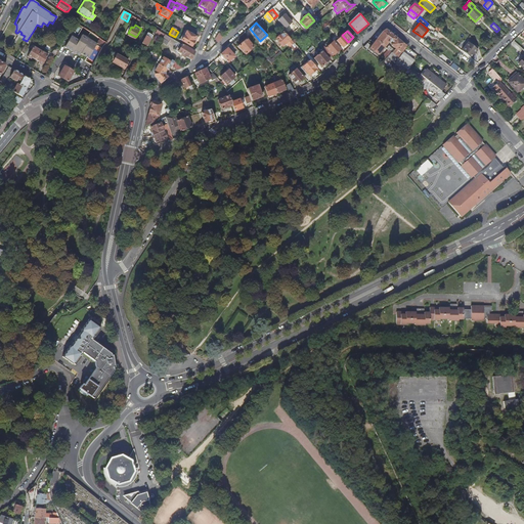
[(383,32),(376,40),(385,47),(390,40),(393,43),(392,45),(396,49),(395,50),(389,45),(386,48),(389,50),(392,52),(399,58),(402,54),(401,54),(407,46),(386,31),(383,32)]
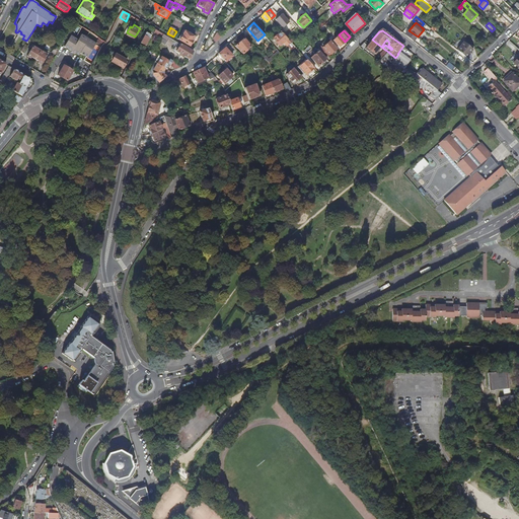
[(405,35),(414,42),(418,36),(409,30),(405,35)]
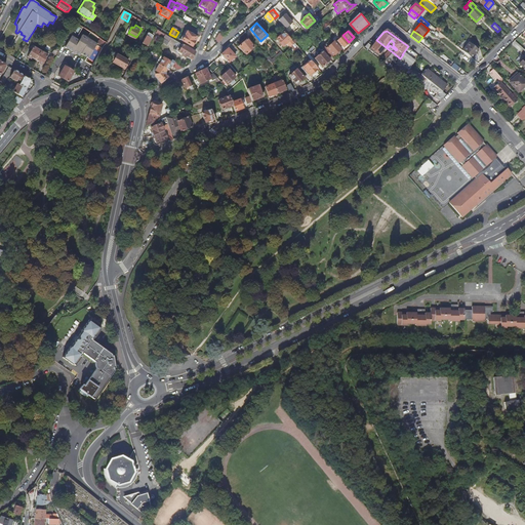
[(182,40),(192,46),(197,37),(187,32),(182,40)]
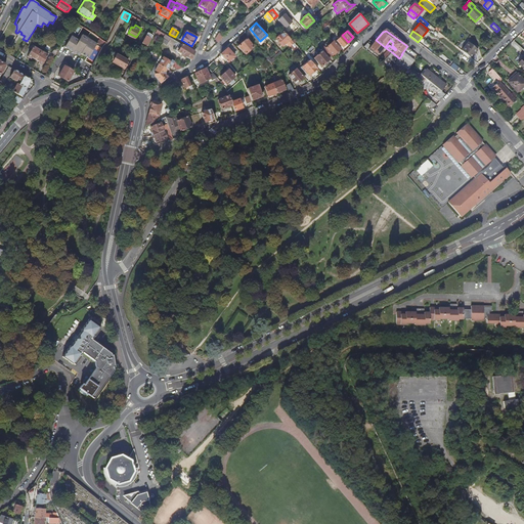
[(276,39),(282,47),(290,40),(284,33),(276,39)]
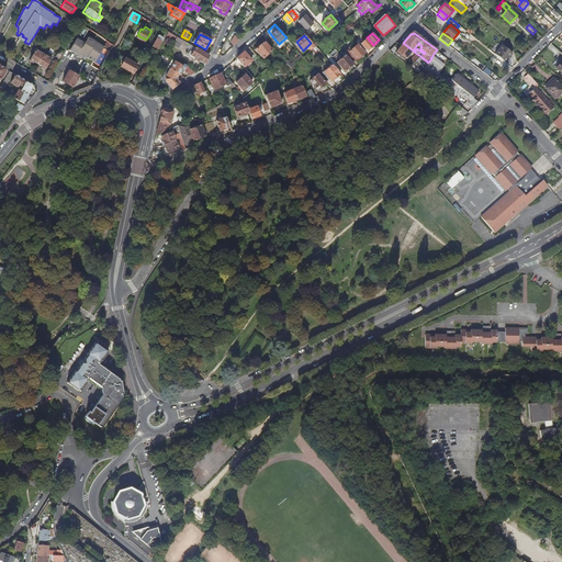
[(157,36),(152,46),(157,49),(163,40),(157,36)]
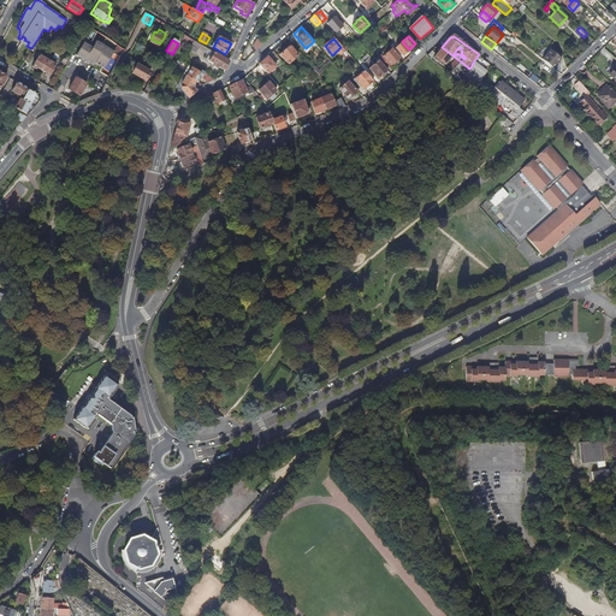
[(95,65),(96,63),(105,69),(114,51),(96,41),(93,47),(84,41),(76,54),(95,65)]
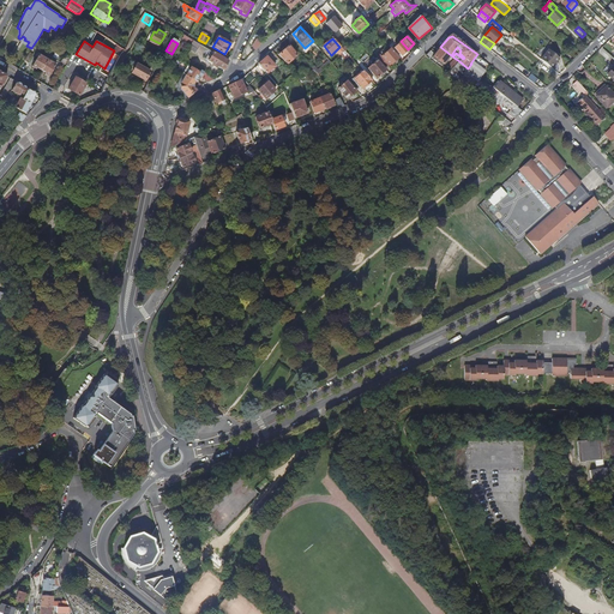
[(408,49),(401,41),(395,47),(401,55),(408,49)]
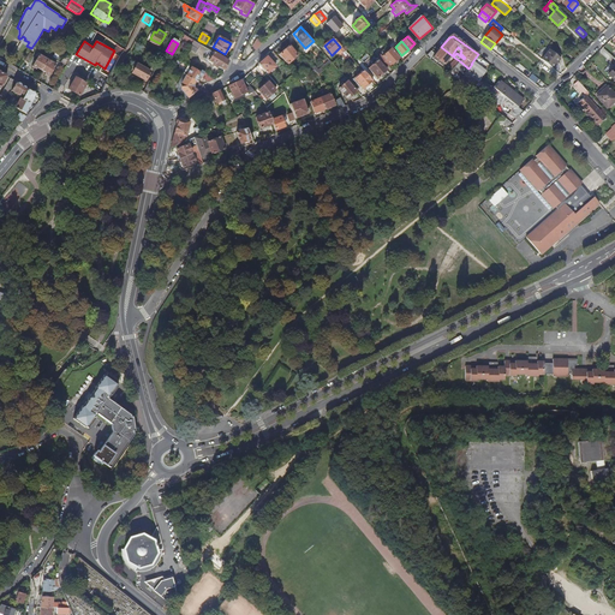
[(197,54),(203,46),(196,42),(195,45),(190,49),(197,54)]
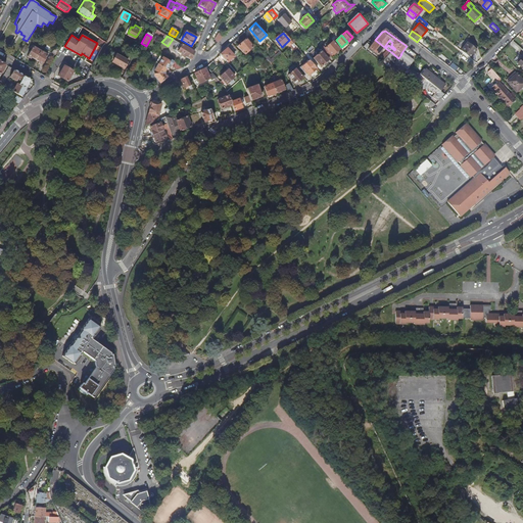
[(238,46),(245,55),(253,47),(246,39),(238,46)]
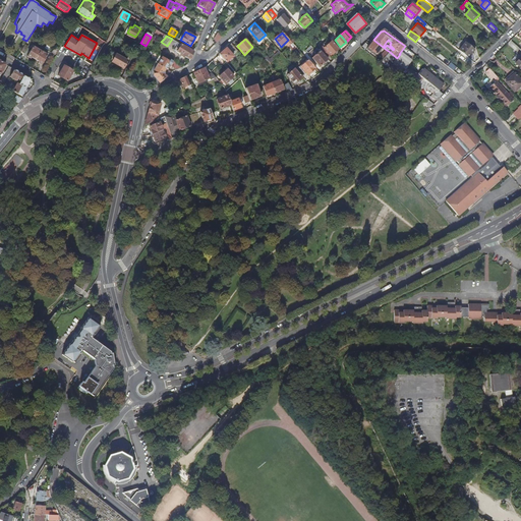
[(331,55),(339,48),(332,40),(324,47),(331,55)]
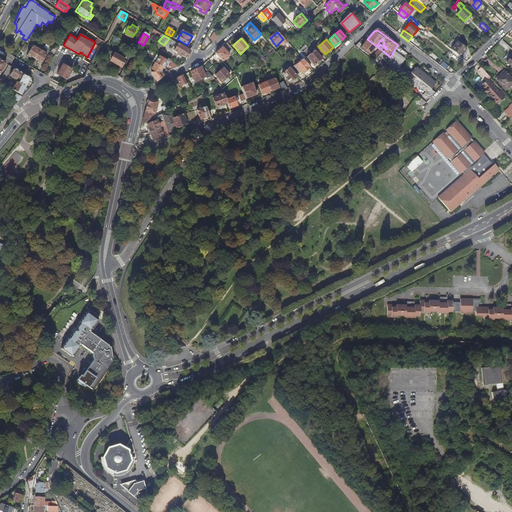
[(376,46),(367,39),(360,48),(369,55),(376,46)]
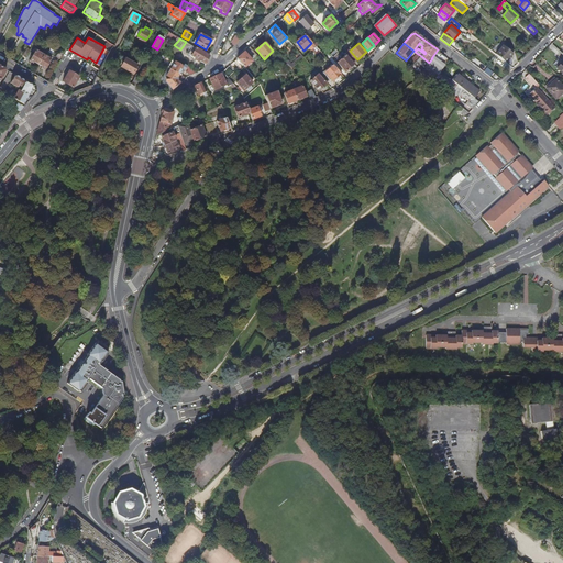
[(496,54),(506,63),(514,53),(504,45),(496,54)]
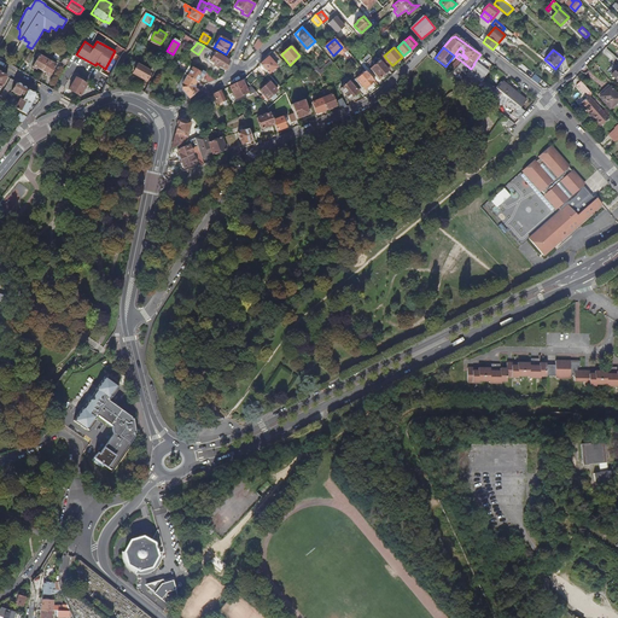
[(220,66),(226,71),(229,62),(215,52),(210,62),(215,64),(214,66),(219,69),(220,66)]
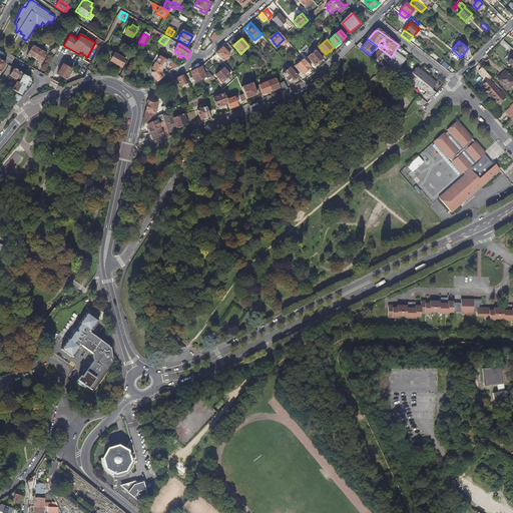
[(30,56),(34,59),(39,50),(32,45),(26,56),(29,58),(30,56)]
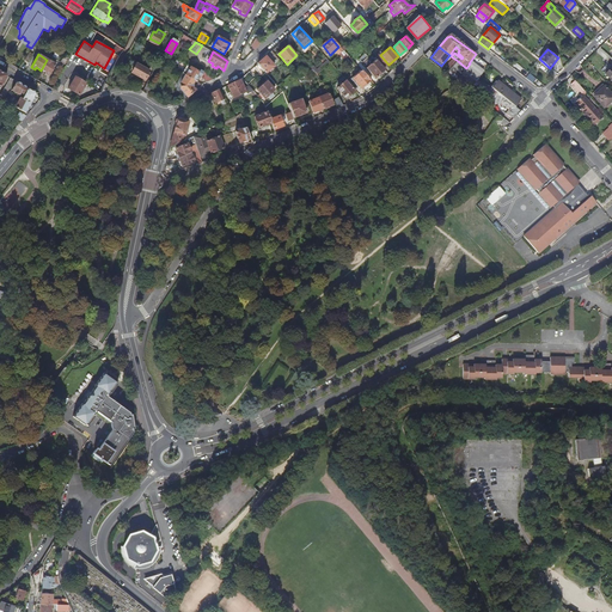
[(60,62),(66,66),(71,56),(65,54),(60,62)]
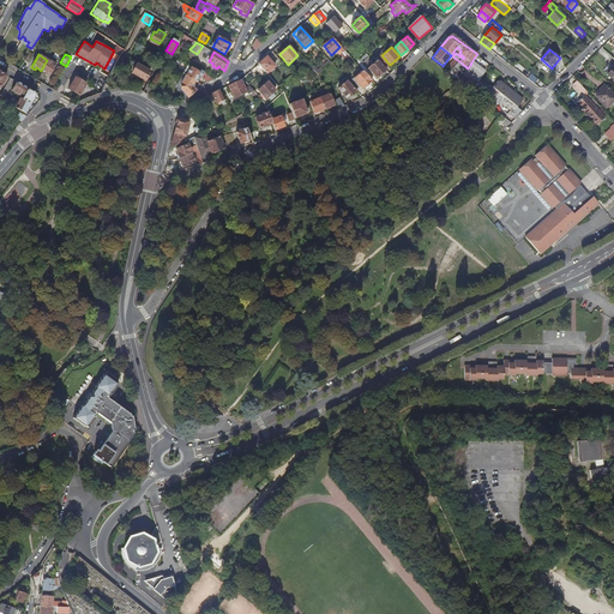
[(47,60),(41,71),(46,73),(44,74),(48,77),(55,65),(49,60),(52,56),(49,55),(47,60)]
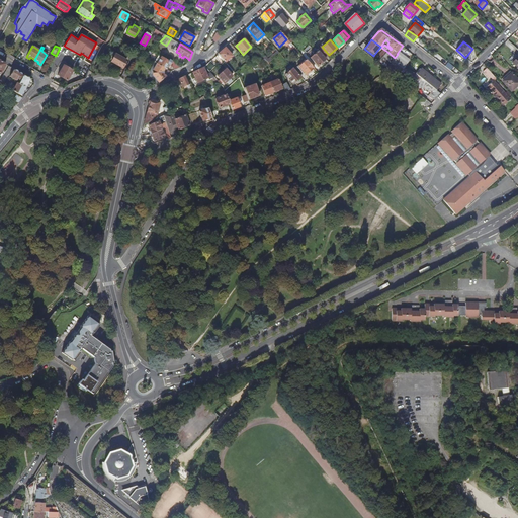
[(225,48),(218,54),(225,62),(232,56),(225,48)]
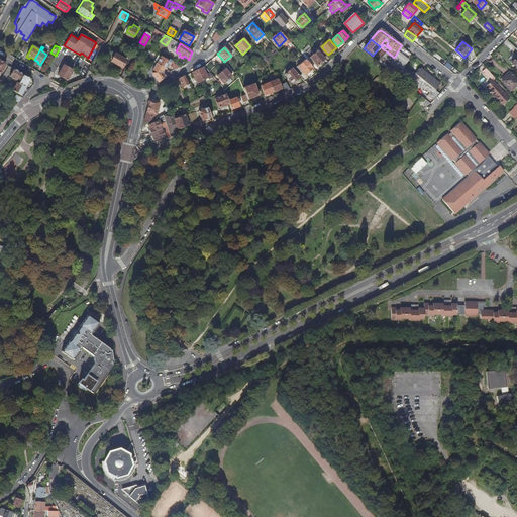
[(317,65),(325,58),(318,49),(310,57),(317,65)]
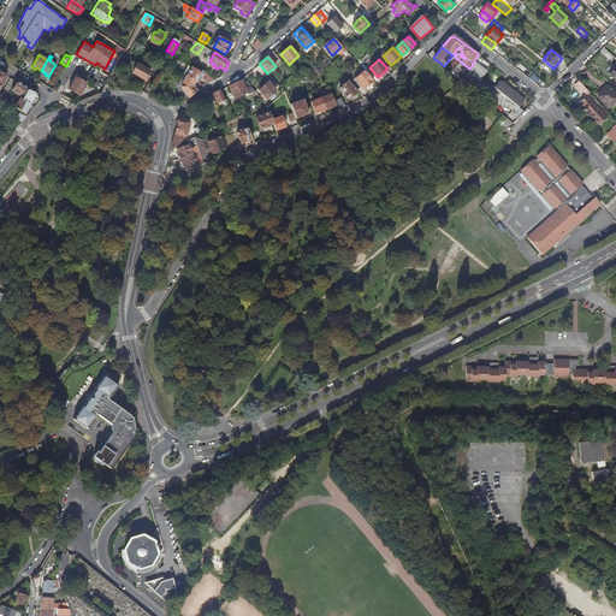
[(450,69),(452,71),(456,66),(461,61),(457,59),(450,69)]
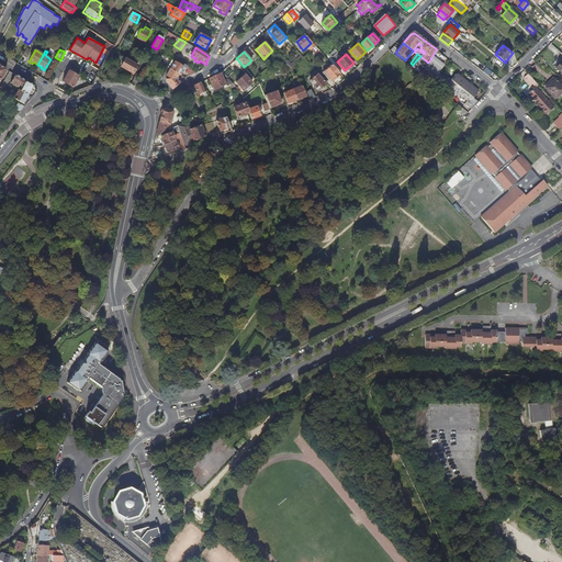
[(420,56),(416,60),(427,69),(430,65),(428,63),(420,56)]
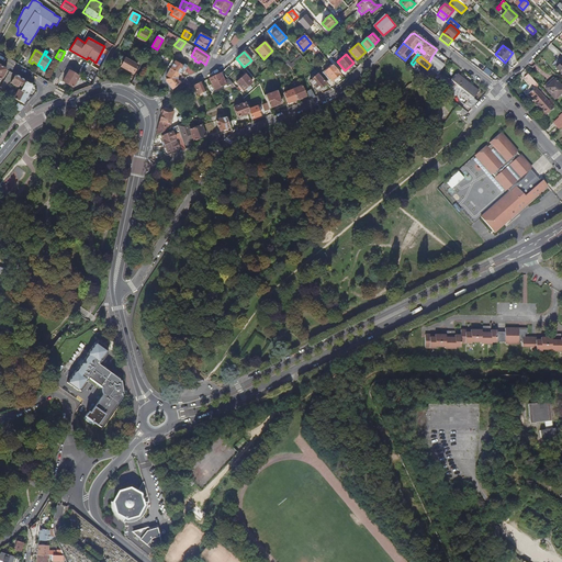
[(120,69),(132,76),(136,69),(124,62),(120,69)]
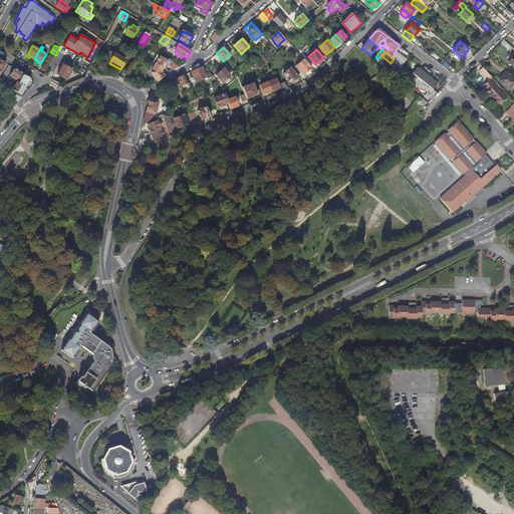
[(401,64),(403,65),(407,61),(401,56),(397,61),(398,62),(400,63),(401,64)]
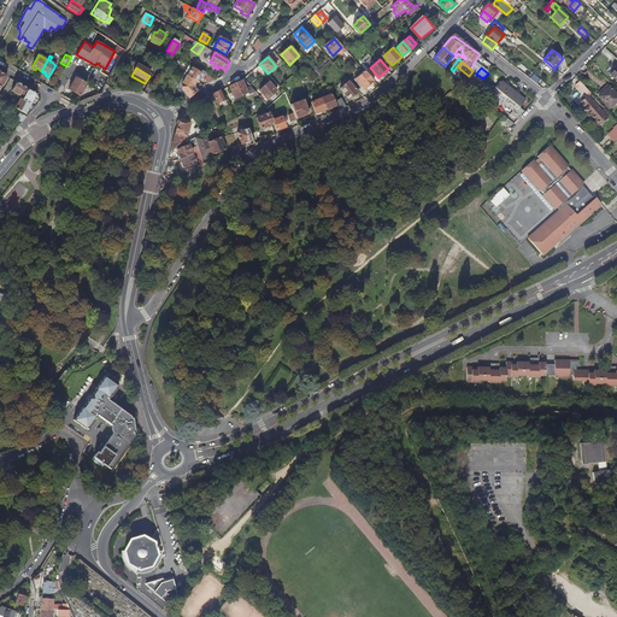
[(210,83),(216,80),(203,71),(201,74),(192,69),(188,74),(178,69),(177,71),(184,75),(187,77),(197,82),(199,77),(210,83)]
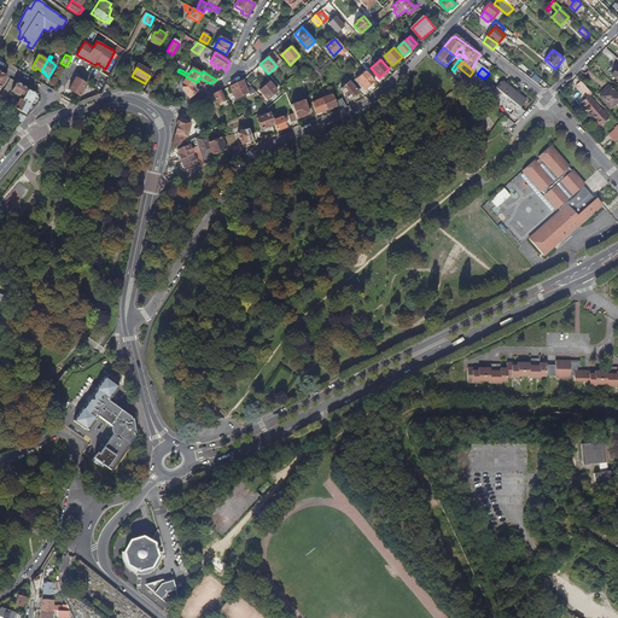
[(374,81),(366,70),(357,79),(366,88),(374,81)]
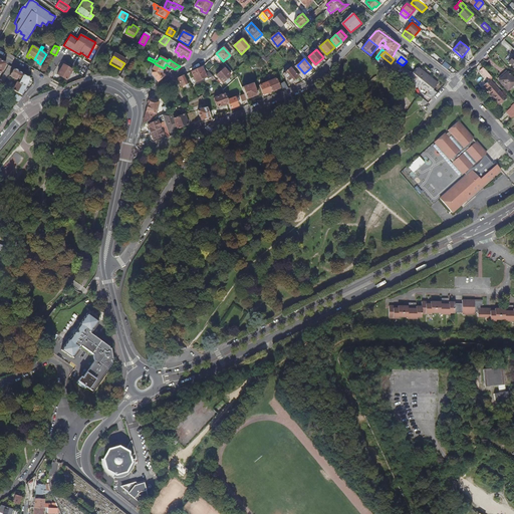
[(490,58),(487,61),(498,70),(500,68),(490,58)]
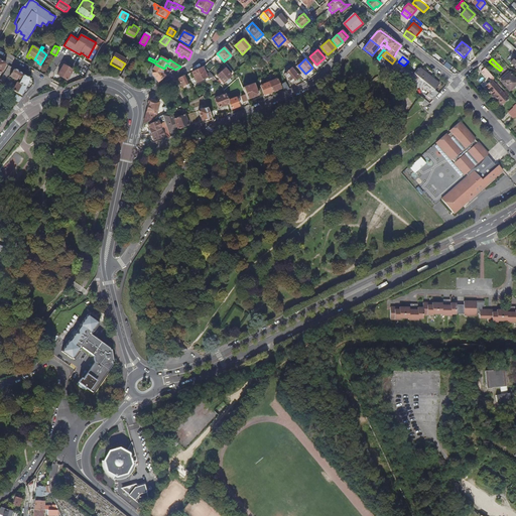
[(152,71),(156,65),(154,62),(150,71),(150,79),(155,84),(158,82),(153,76),(152,71)]
